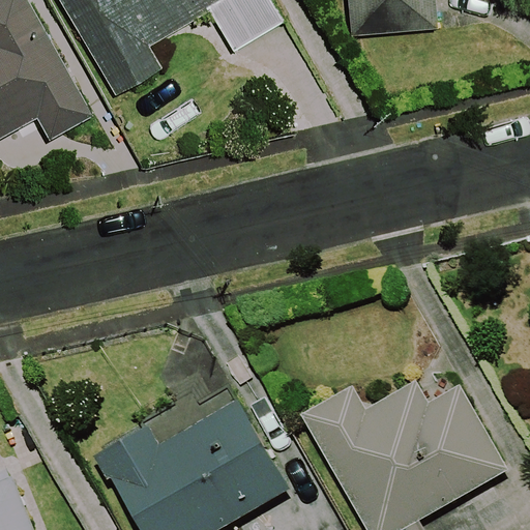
[(91,117),(28,0),(0,0),(0,137),(37,117),(50,139),(91,117)]
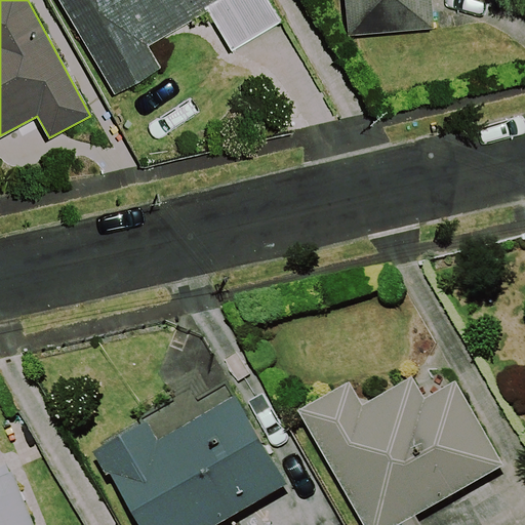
[(57,0),(115,95),(161,68),(148,45),(207,9),(232,50),(282,21),(269,0),(57,0)]
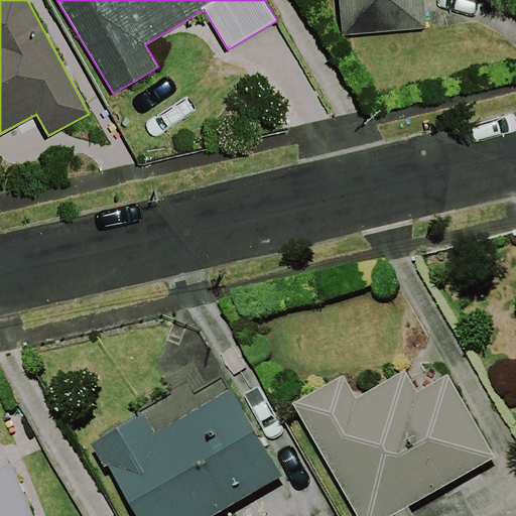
[(338,0),(341,35),(426,27),(423,0),(338,0)]
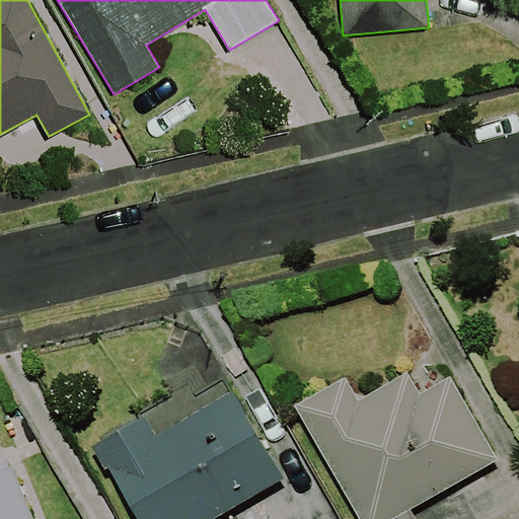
[(416,518),(410,508),(497,459),(450,376),(420,392),(408,370),(358,398),(346,376),(295,404),(359,518),(416,518)]
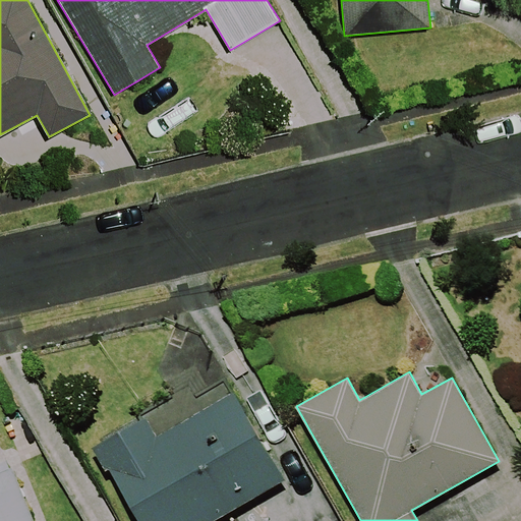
[(214,520),(284,479),(231,392),(156,437),(145,416),(92,448),(106,470),(108,469),(138,520),(214,520)]
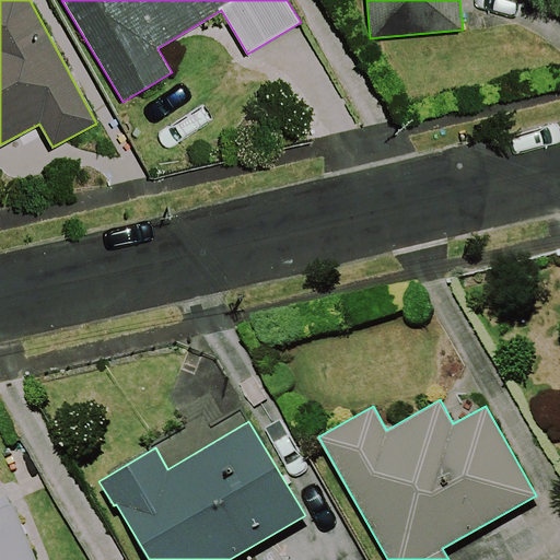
[(0,506),(0,559),(35,559),(12,502),(0,506)]
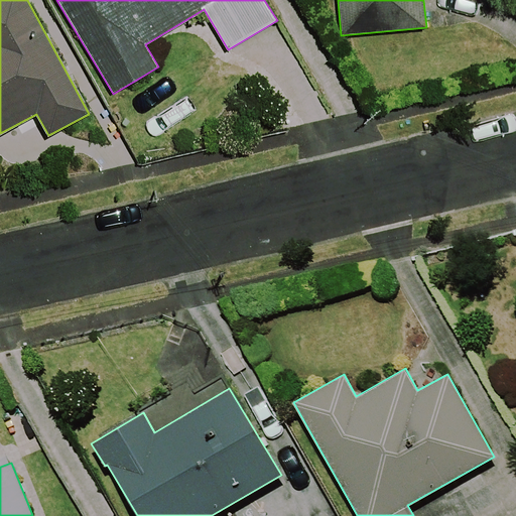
All buildings are outlined.
